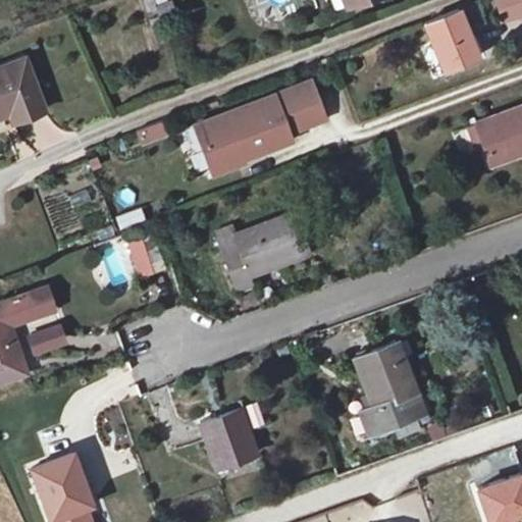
[(170,0),(153,0),(147,2),(154,20),(175,11),(170,0)]
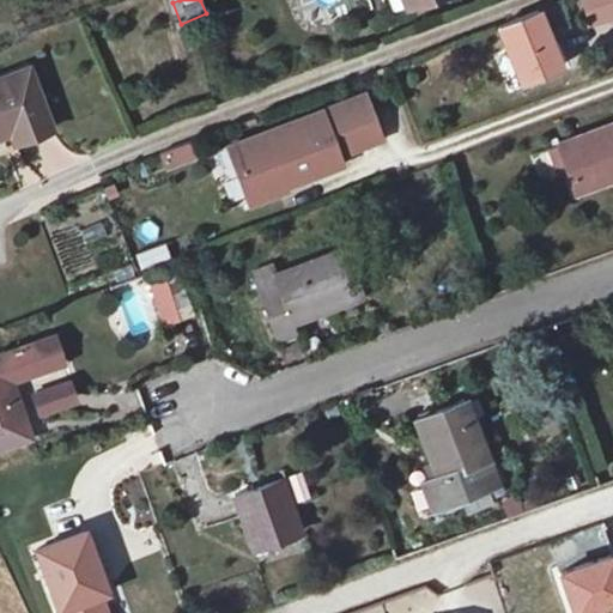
[(547,11),(504,24),(511,44),(505,47),(521,91),(545,84),(542,74),(568,65),(547,11)]
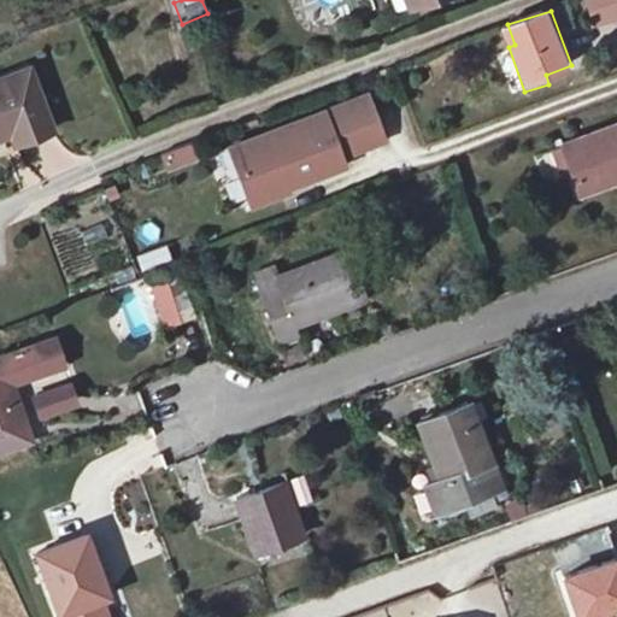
[(33,68),(0,78),(0,136),(12,133),(17,147),(53,134),(33,68)]
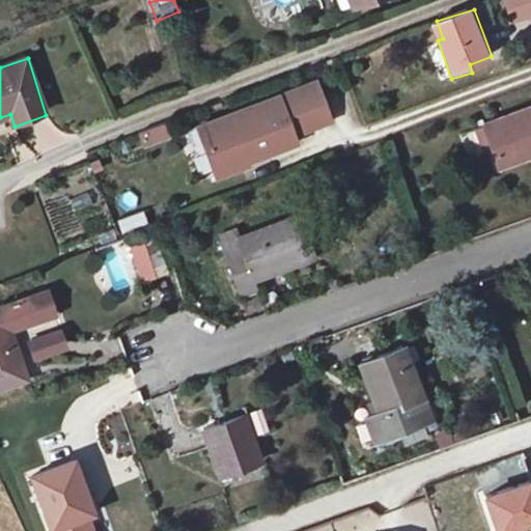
[(320,79),(201,122),(220,172),(246,163),(245,160),(300,139),(297,131),(335,117),(320,79)]
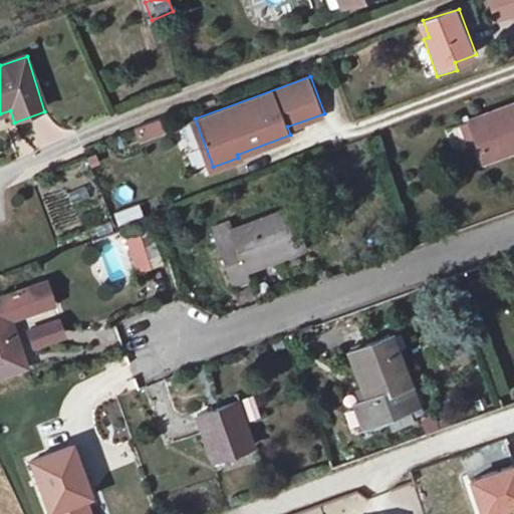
[(513,108),(460,129),(473,167),(513,153),(513,108)]
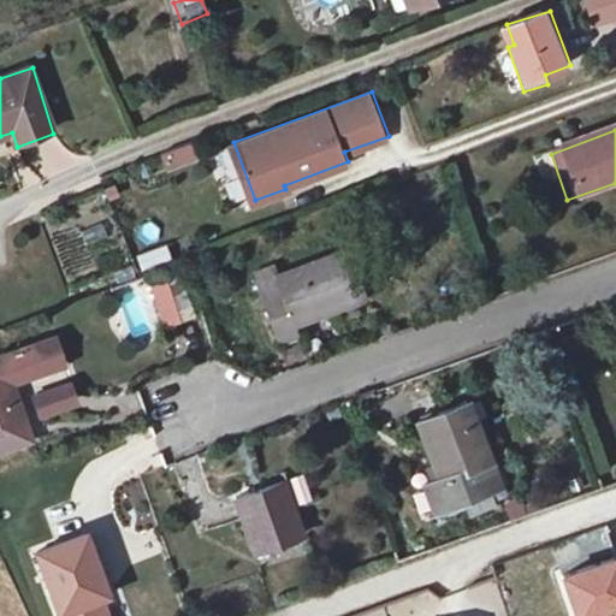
[(191,143),(159,154),(165,172),(199,161),(191,143)]
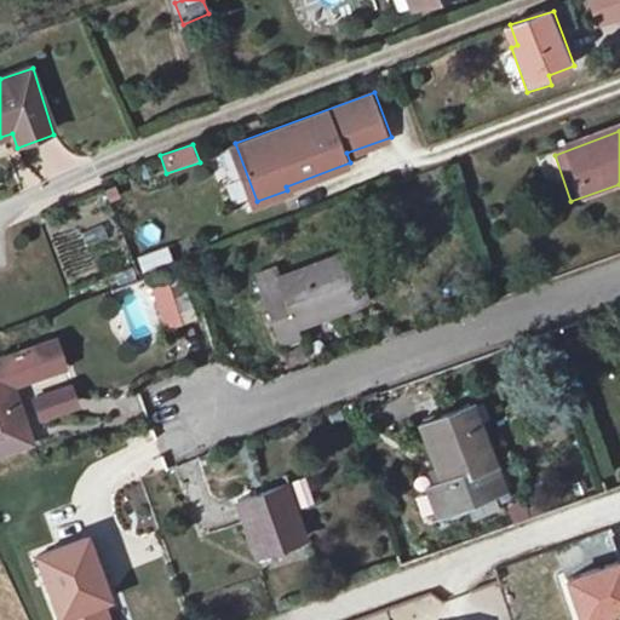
[(143,271),(171,262),(166,248),(138,258),(143,271)]
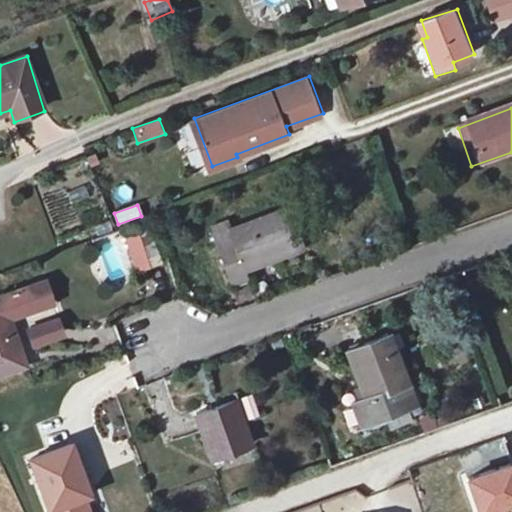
[(283,208),(227,227),(225,222),(205,229),(225,284),(242,277),(239,266),(296,248),(283,208)]
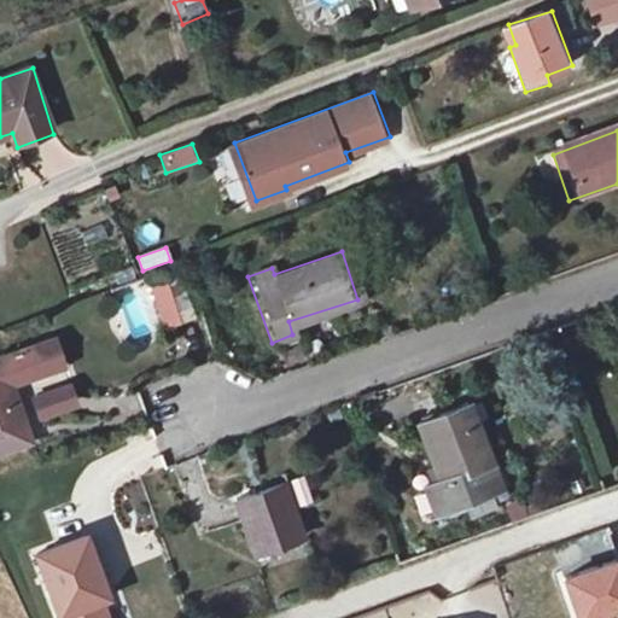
[(162,331),(194,321),(181,277),(149,286),(162,331)]
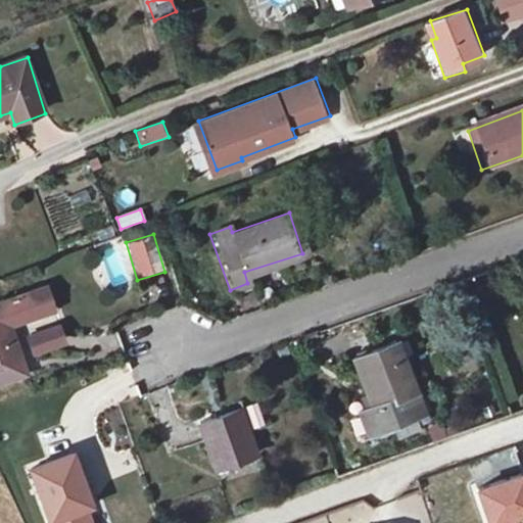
[(105,259),(112,286),(126,282),(119,256),(105,259)]
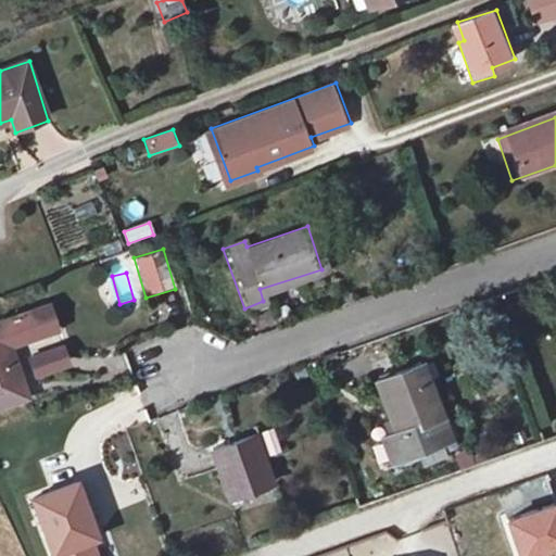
[(12,342),(63,323),(53,298),(2,316),(12,342)]
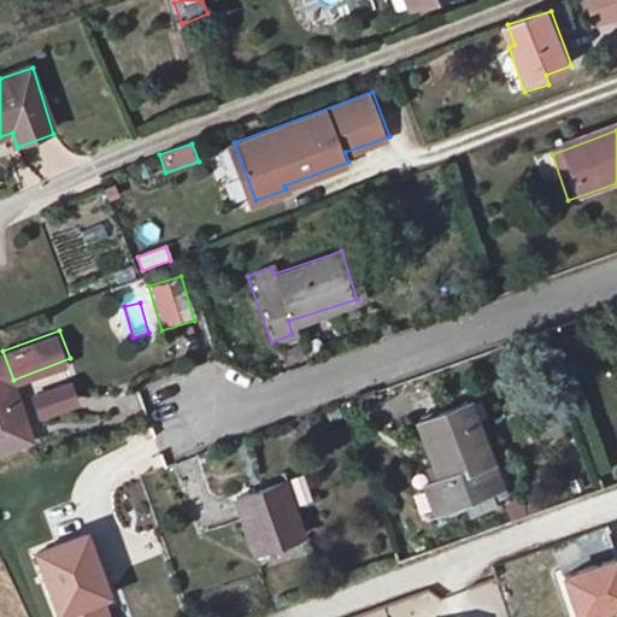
[(3,351),(0,352),(0,445),(33,433),(13,380),(3,351)]
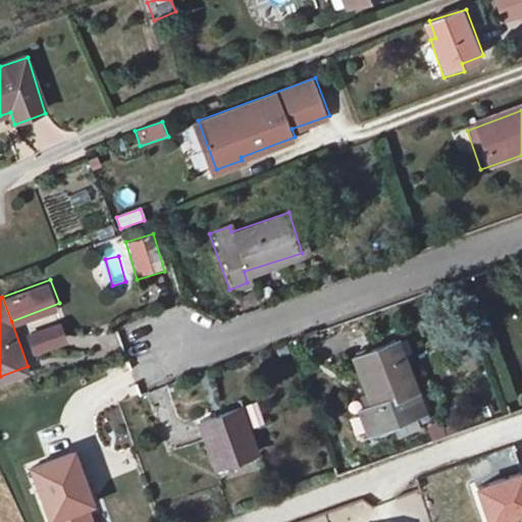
[(398,338),(358,355),(376,400),(357,408),(366,434),(414,416),(404,390),(417,386),(398,338)]
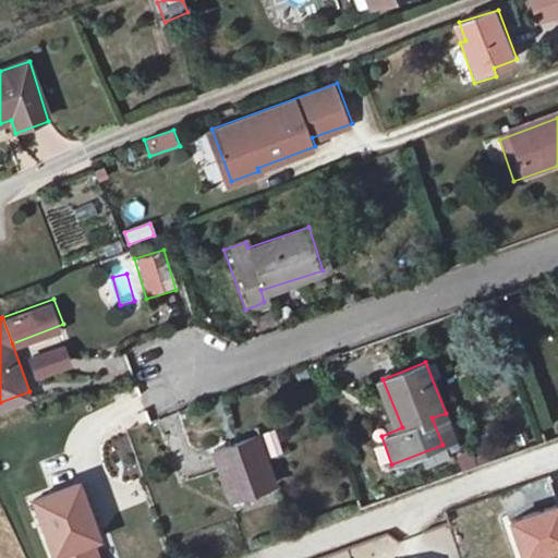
[(255,432),(209,449),(240,532),(276,519),(265,488),(275,485),(255,432)]
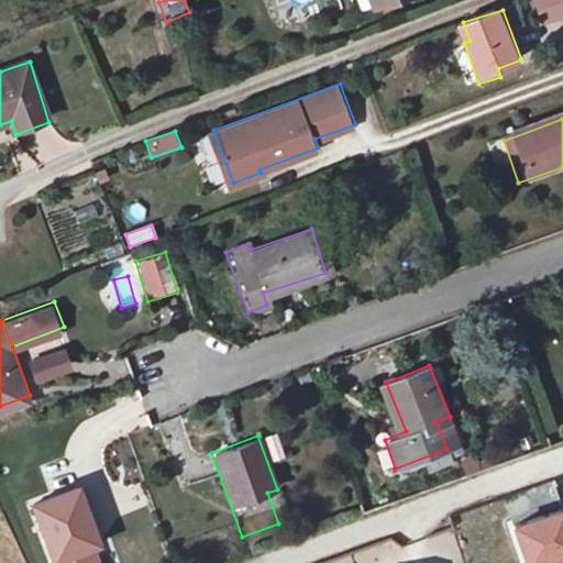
[(77,486),(35,501),(53,552),(96,537),(77,486)]
